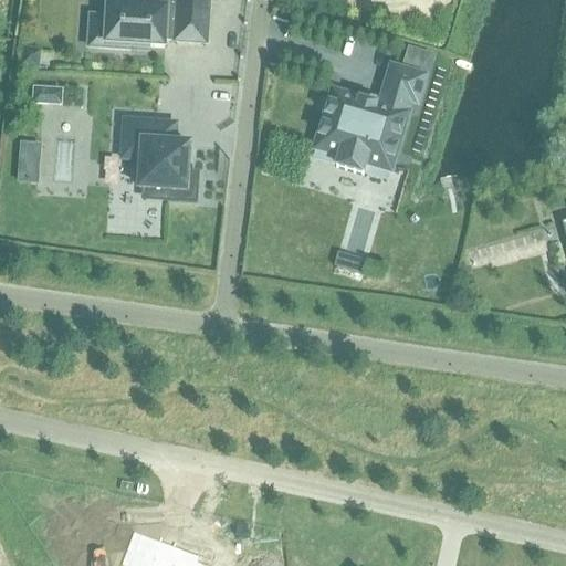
[(91,19),(88,50),(130,52),(130,48),(165,50),(165,42),(174,42),(174,44),(207,46),(209,0),(148,0),(148,9),(107,6),(107,19),(91,19)]
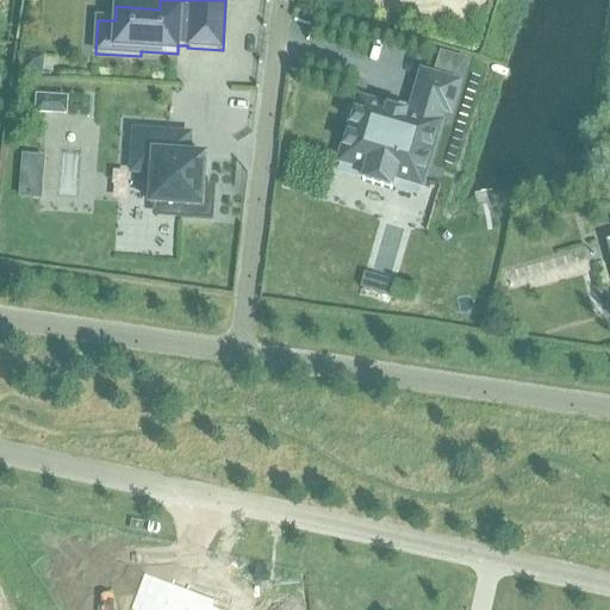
[(459,78),(464,60),(440,54),(435,70),(459,78)]
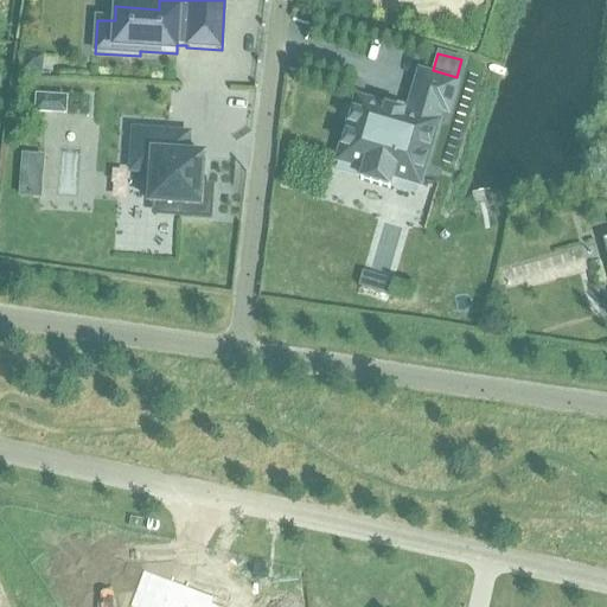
[(408,116),(357,101),(339,163),(364,170),(360,181),(389,190),(393,178),(419,185),(436,125),(434,125),(439,110),(446,113),(454,85),(420,75),(408,116)]
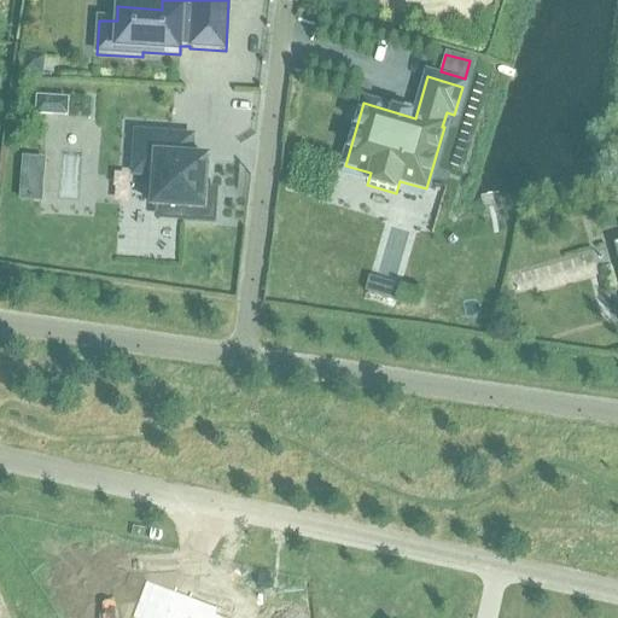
[(75,114),(75,97),(45,95),(44,112),(75,114)]
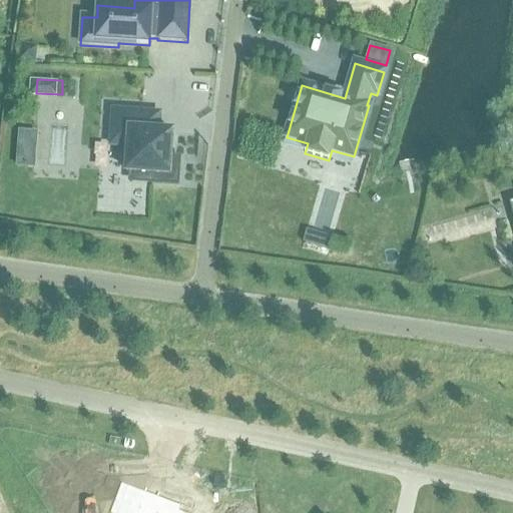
[(41,167),(49,168),(50,142),(74,143),(76,97),(46,95),(41,167)]
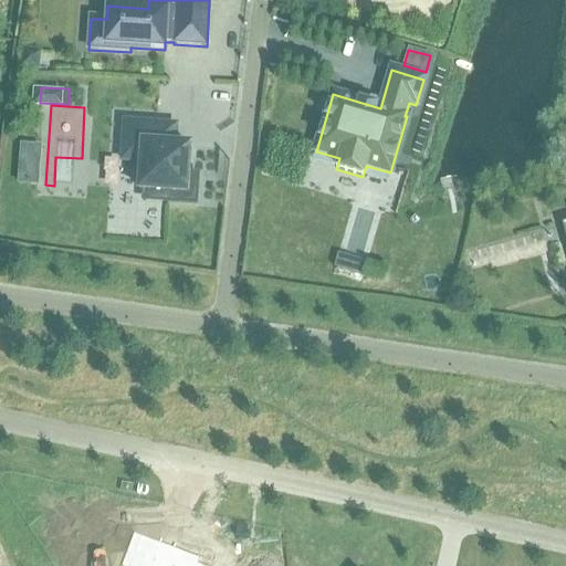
[(170,126),(125,124),(122,161),(142,163),(139,191),(167,192),(167,203),(196,206),(198,176),(188,175),(190,147),(169,146),(170,126)]
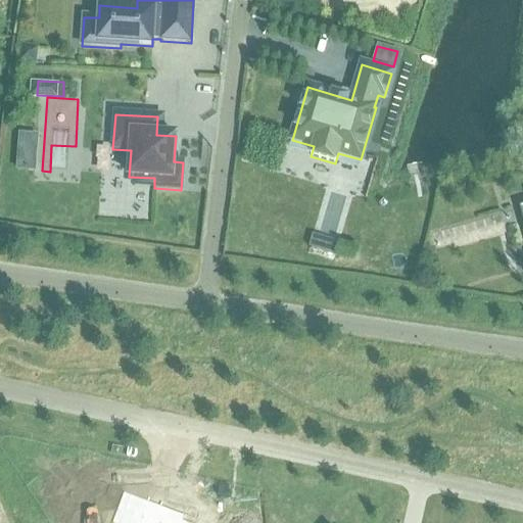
[(42,171),(44,132),(25,131),(22,170),(42,171)]
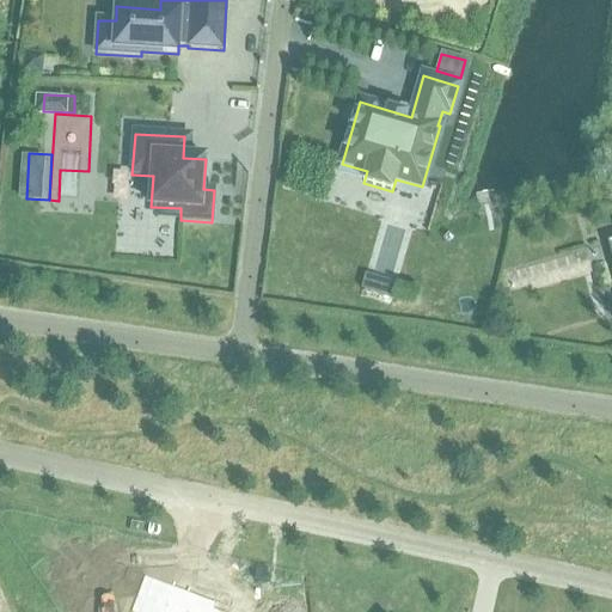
[(369,291),(399,294),(402,277),(372,273),(369,291)]
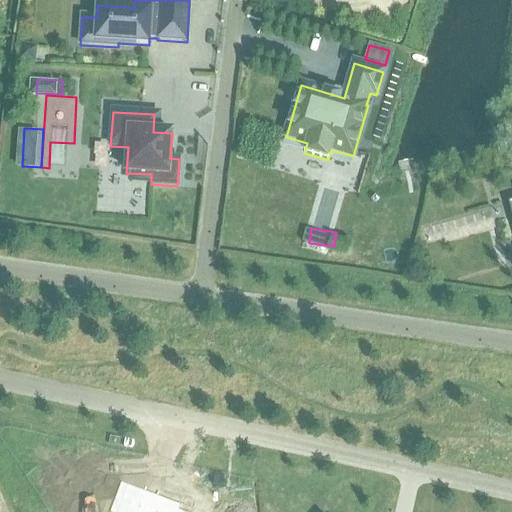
[(120,482),(108,511),(185,511),(179,510),(181,504),(158,496),(159,493),(157,492),(156,495),(146,492),(147,488),(144,487),(143,490),(120,482)]
